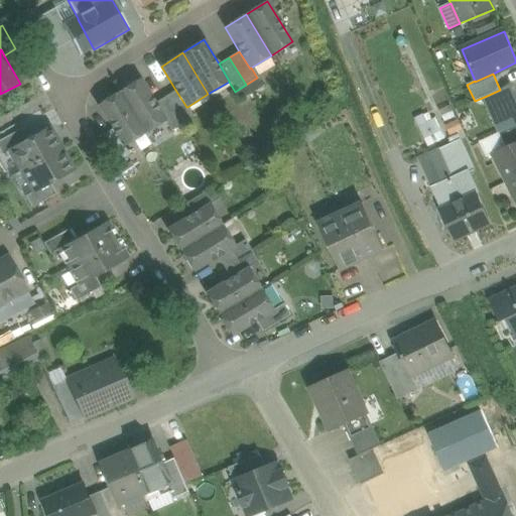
[(155,103),(140,79),(119,92),(144,133),(165,121),(165,120),(155,103)]
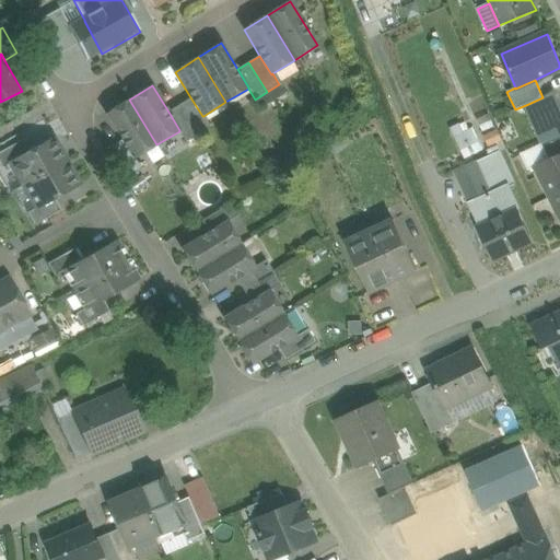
[(543,97),(528,104),(547,146),(559,139),(559,104),(555,92),(543,97)]
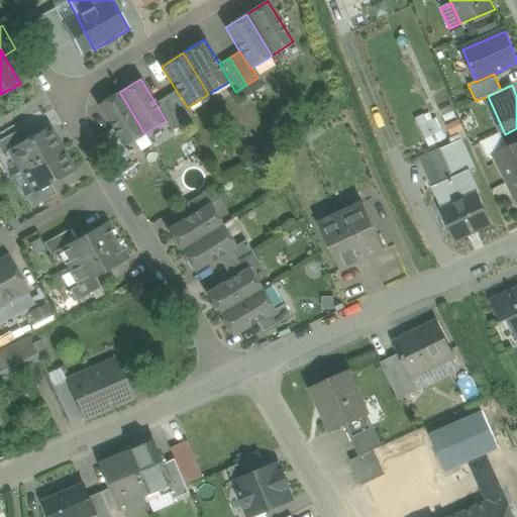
[(176,90),(166,97),(183,124),(194,117),(188,107),(187,107),(176,90)]
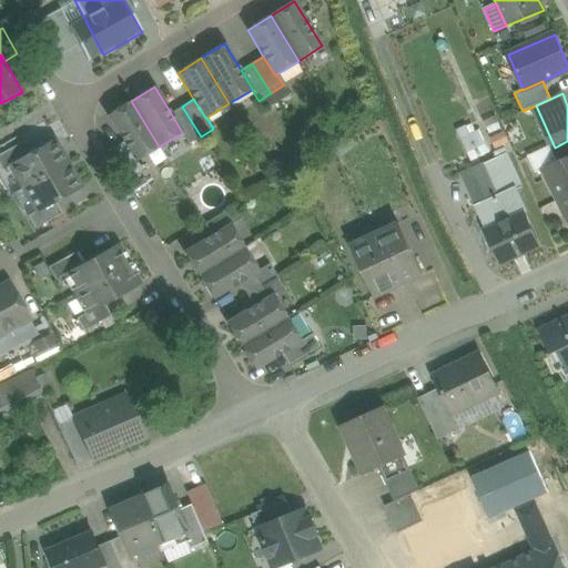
[(159,146),(131,101),(107,115),(135,161),(137,161),(159,146)]
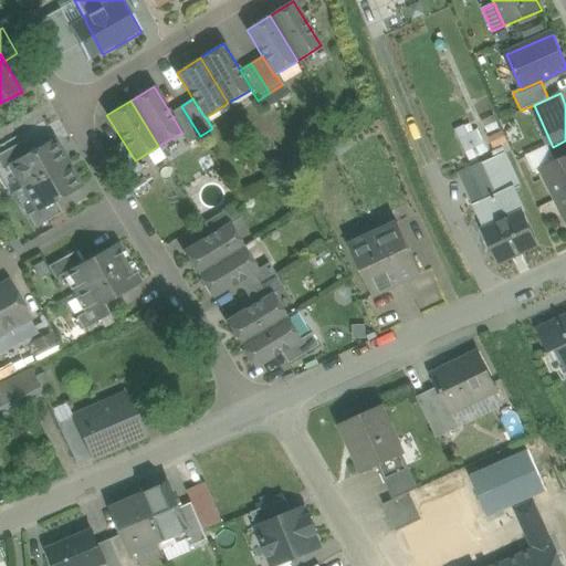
[(200,136),(181,106),(170,113),(181,132),(181,133),(188,144),(200,136)]
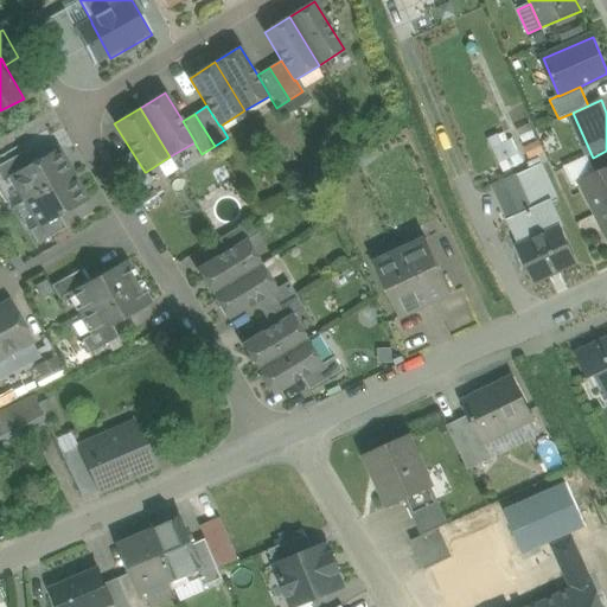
[(524,125),(513,129),(521,142),(531,136),(524,125)]
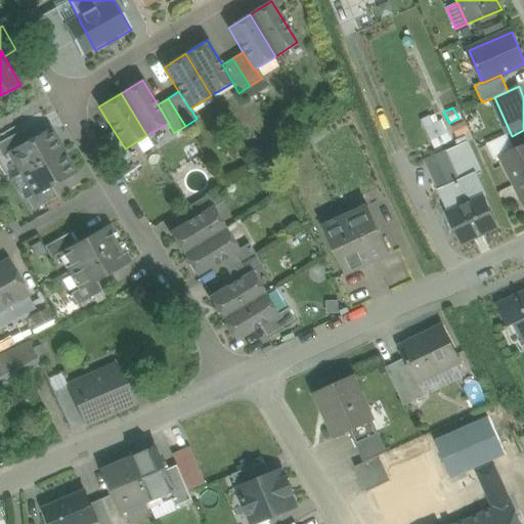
[(429,117),(417,123),(430,150),(451,139),(443,121),(434,126),(429,117)]
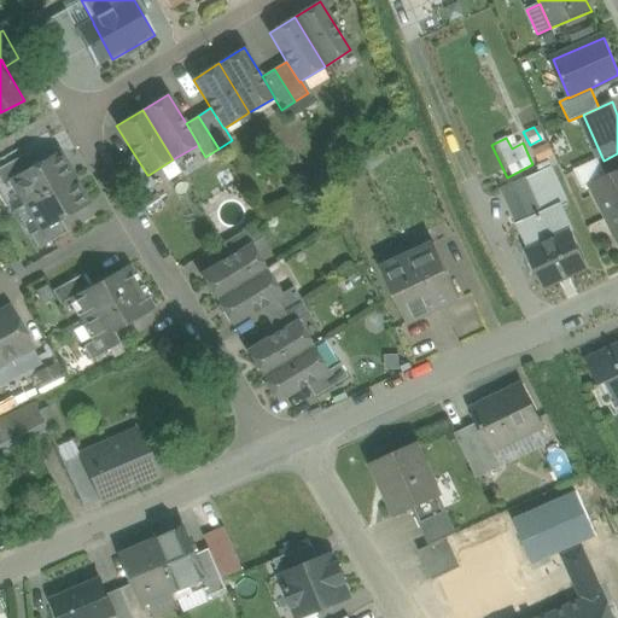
[(542,144),(531,149),(538,162),(549,157),(542,144)]
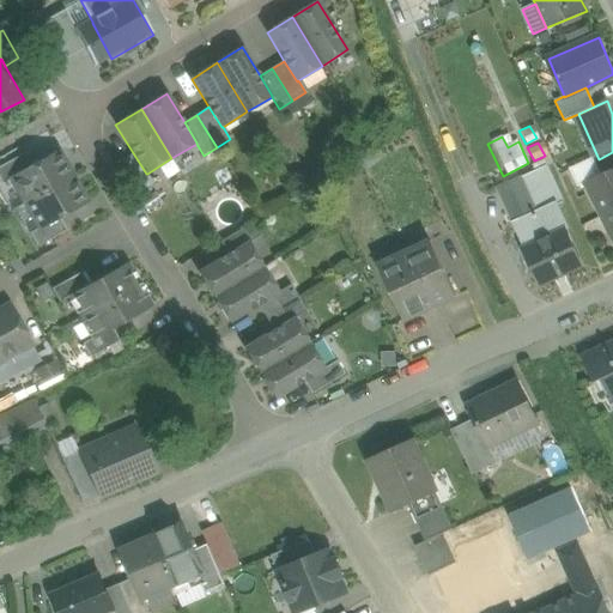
[(30,167),(11,177),(11,178),(25,202),(73,176),(58,151),(30,167)]
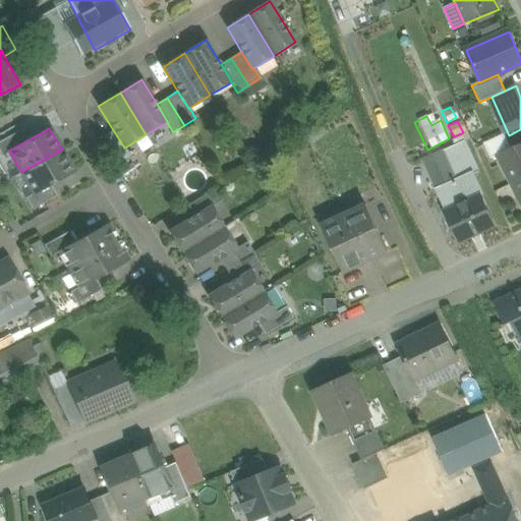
[(19,130),(0,141),(0,153),(1,156),(9,152),(9,151),(25,141),(19,130)]
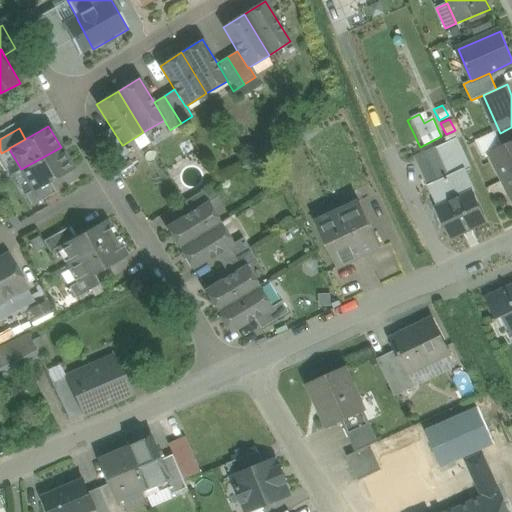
[(122,145),(111,128),(101,134),(118,162),(129,155),(123,145),(122,145)]
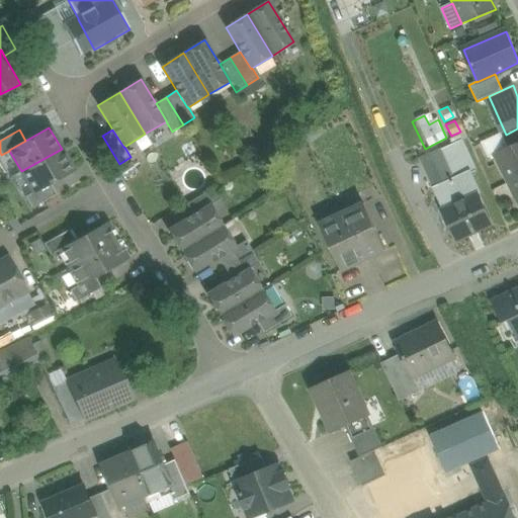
[(511,146),(505,134),(481,146),(487,157),(494,154),(511,146)]
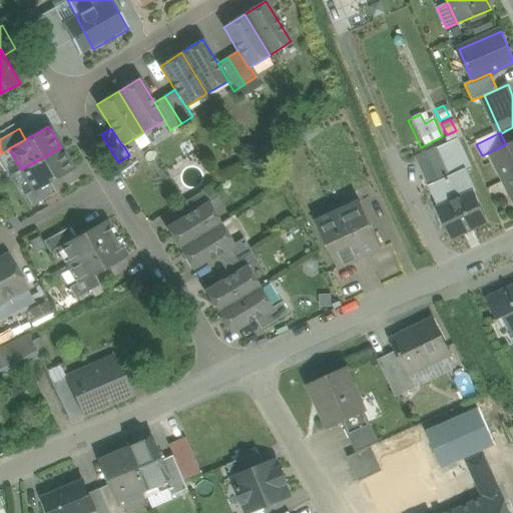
[(458,138),(436,148),(450,178),(465,170),(466,171),(472,168),(458,138)]
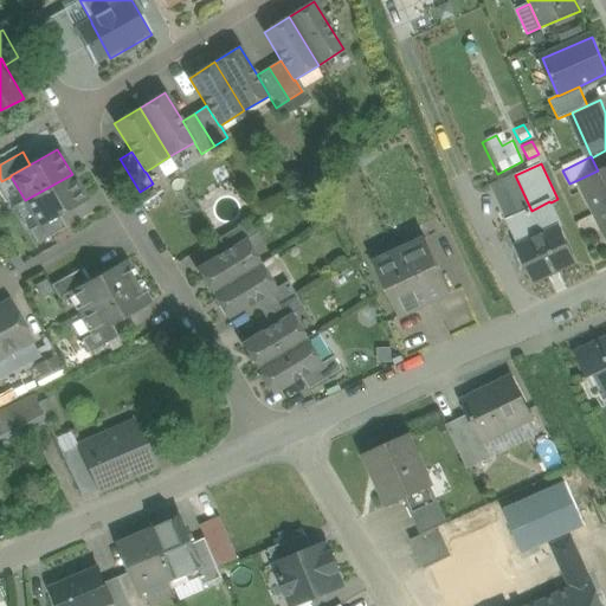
[(605,166),(598,171),(578,180),(605,236),(605,166)]
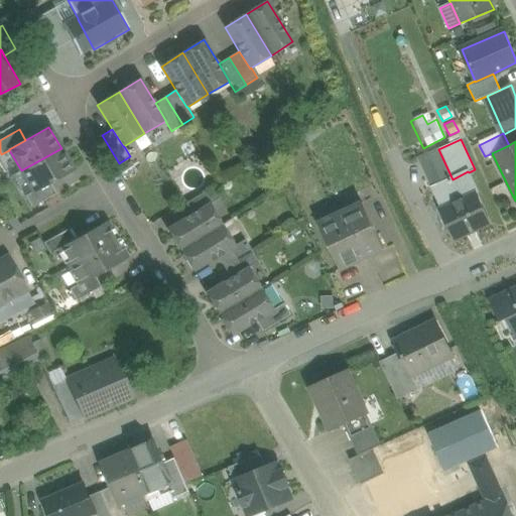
[(61,148),(21,170),(33,191),(33,192),(74,170),(61,148)]
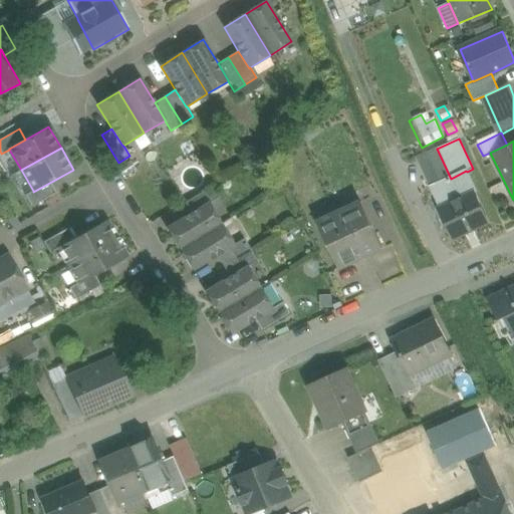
[(437,149),(417,159),(430,186),(431,186),(431,188),(447,180),(451,179),(437,149)]
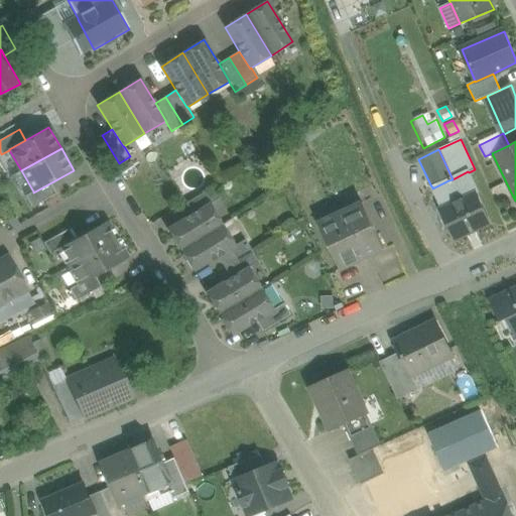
[(453,179),(448,180),(432,188),(432,186),(431,186),(441,209),(440,209),(455,240),(491,223),(477,192),(478,192),(469,172),(468,171),(453,179)]
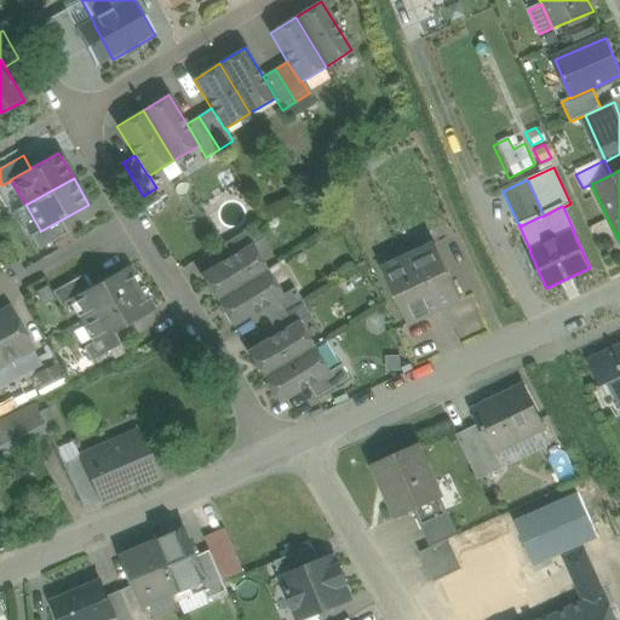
[(61,220),(40,231),(40,230),(30,236),(38,250),(67,233),(61,220)]
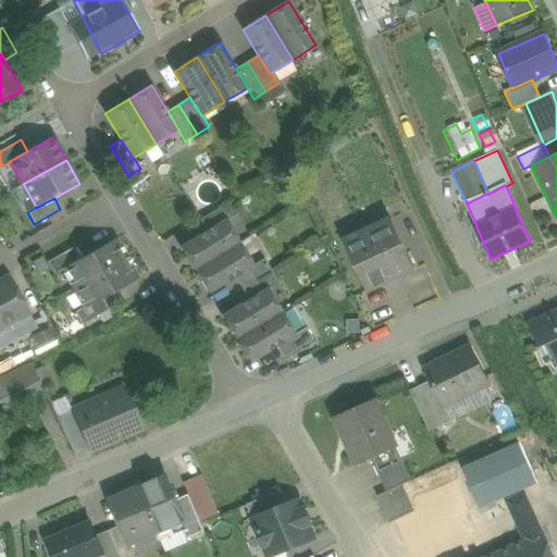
[(230,201),(200,220),(207,231),(225,220),(225,221),(237,213),(230,201)]
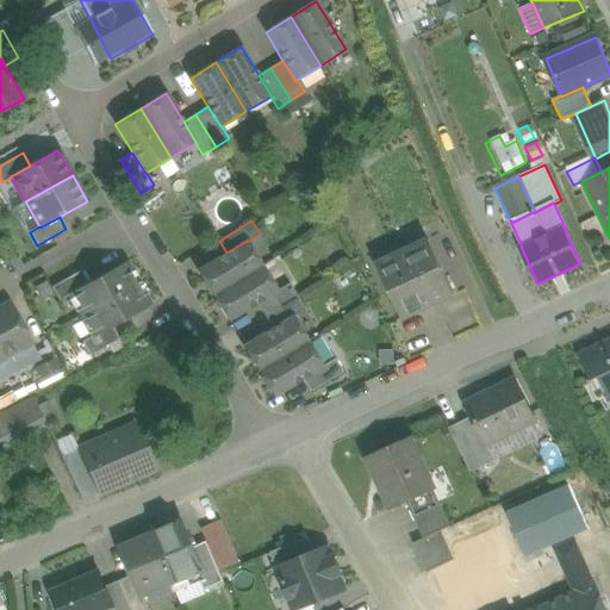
[(226,253),(198,271),(213,296),(262,267),(247,242),(247,241),(226,253)]
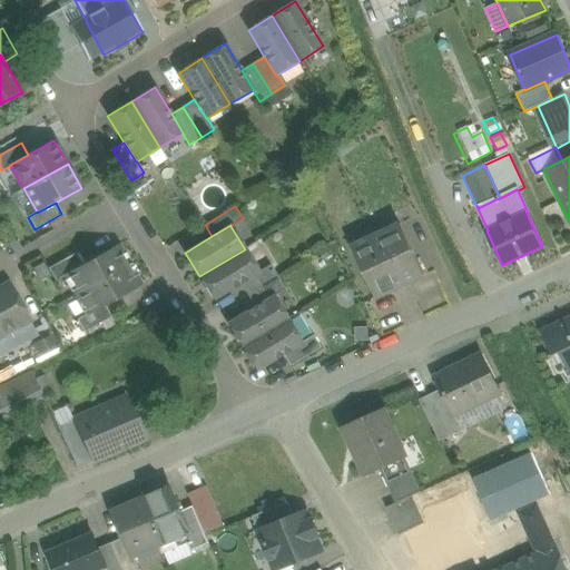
[(401,225),(352,247),(375,297),(424,275),(401,225)]
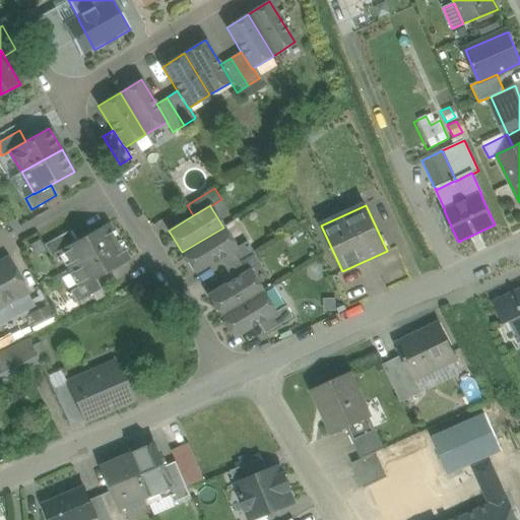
[(74,242),(60,250),(61,251),(71,268),(121,241),(114,229),(110,231),(107,223),(74,242)]
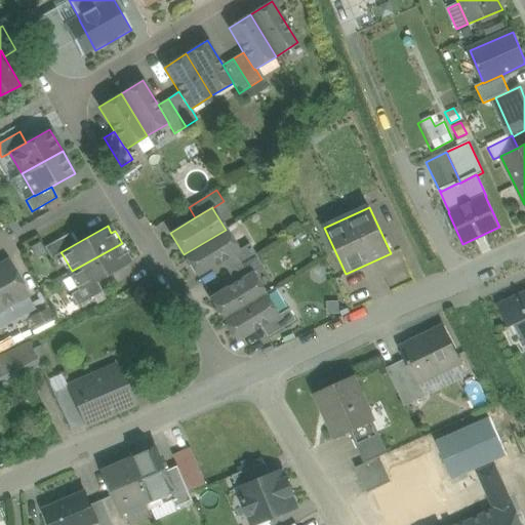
[(226,230),(184,254),(196,276),(221,261),(239,251),(238,250),(226,230)]
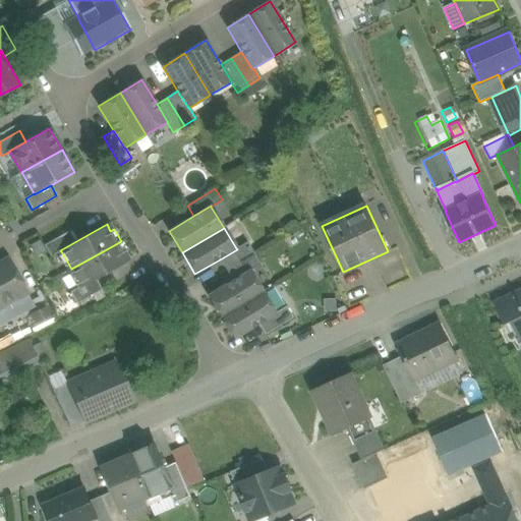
[(68,232),(44,245),(47,251),(50,257),(61,251),(60,250),(74,242),(68,232)]
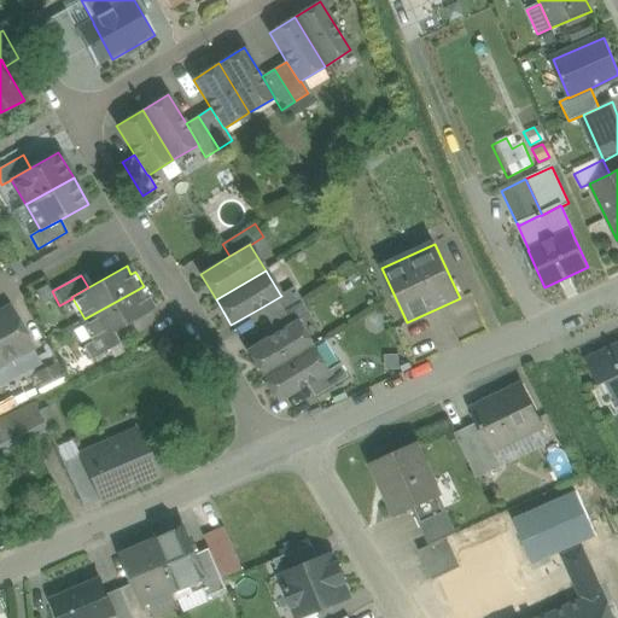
[(48,285),(36,292),(44,304),(56,298),(52,291),(48,285)]
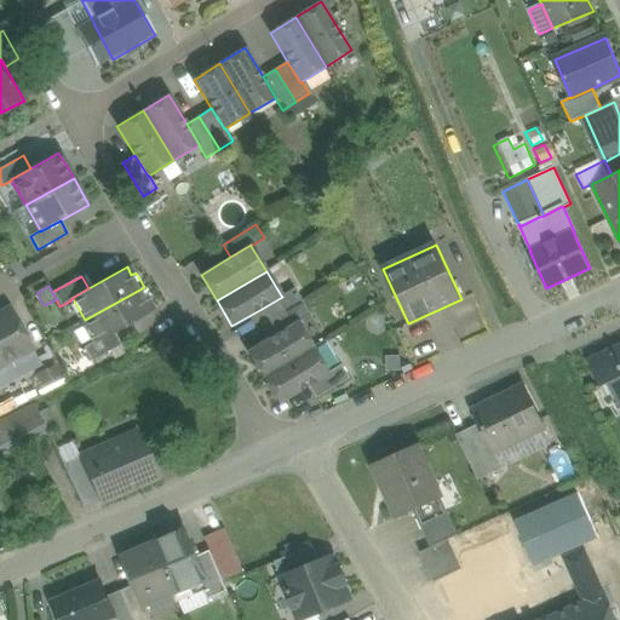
[(144,287),(85,320),(96,342),(97,342),(114,332),(151,311),(147,303),(151,300),(144,287)]
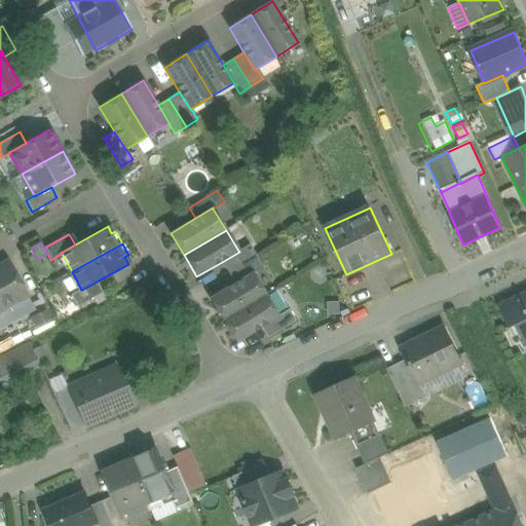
[(239,252),(222,262),(228,272),(256,256),(249,245),(238,251),(239,252)]
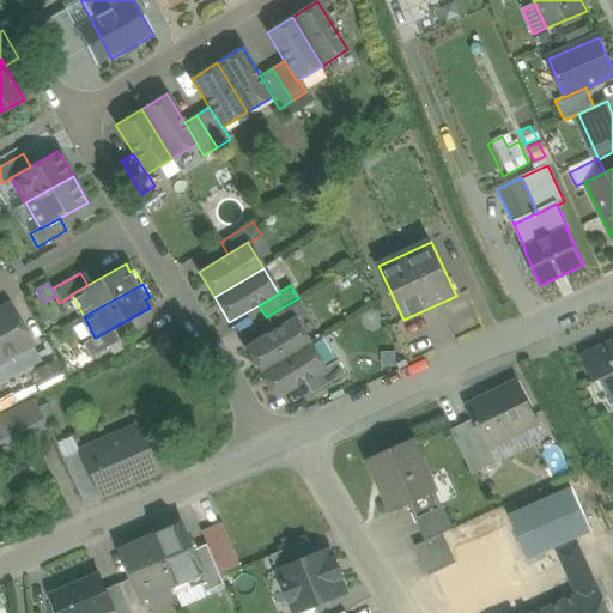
[(298,298),(266,317),(273,331),(293,317),(293,319),(307,311),(298,298)]
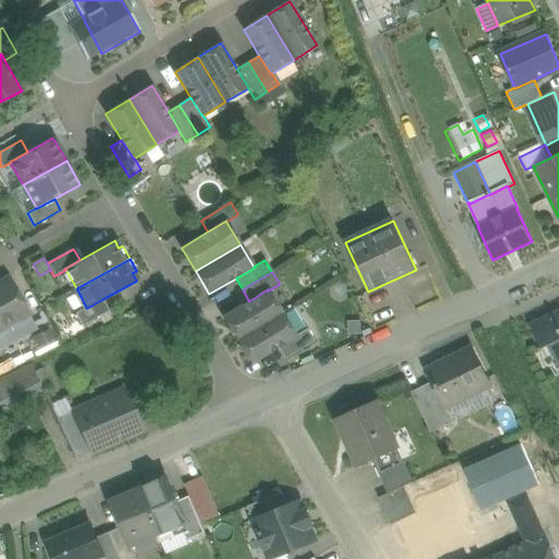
[(0,284),(0,329),(1,329),(8,330),(13,326),(15,321),(28,313),(9,278),(0,284)]
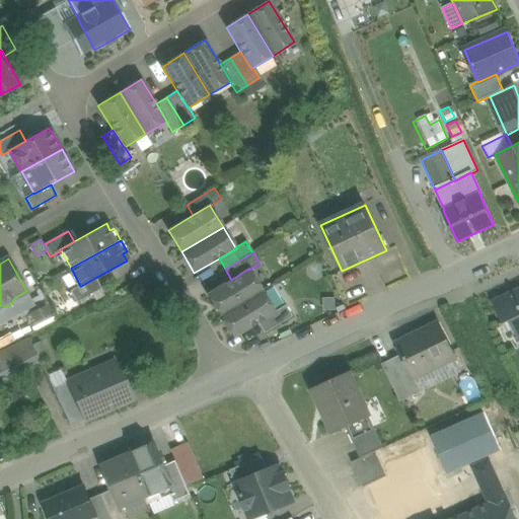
[(231,280),(207,294),(220,315),(220,316),(262,291),(248,270),(248,269),(231,280)]
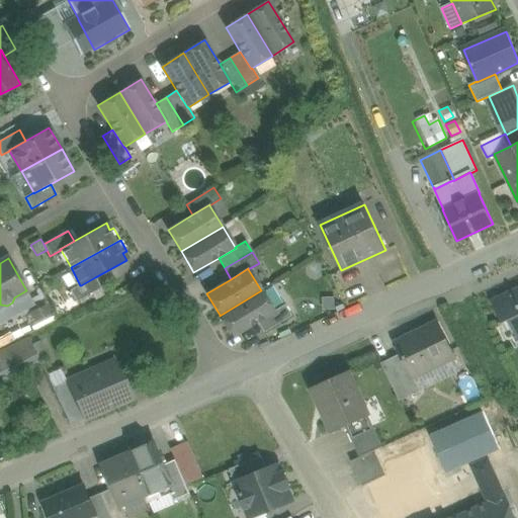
[(95,277),(81,285),(80,285),(70,290),(76,303),(100,288),(95,277)]
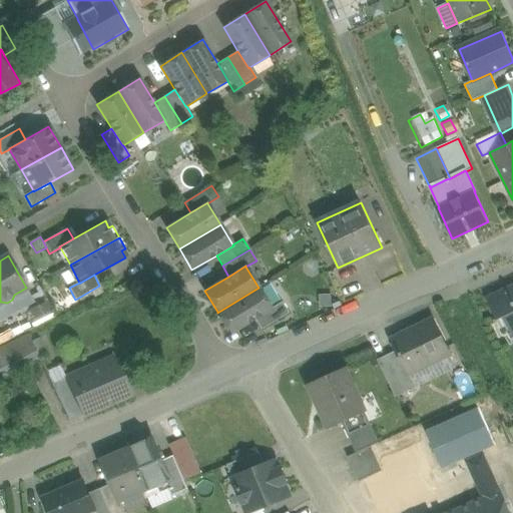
[(512,287),(487,300),(496,320),(498,319),(498,318),(503,316),(504,318),(512,337),(512,287)]
